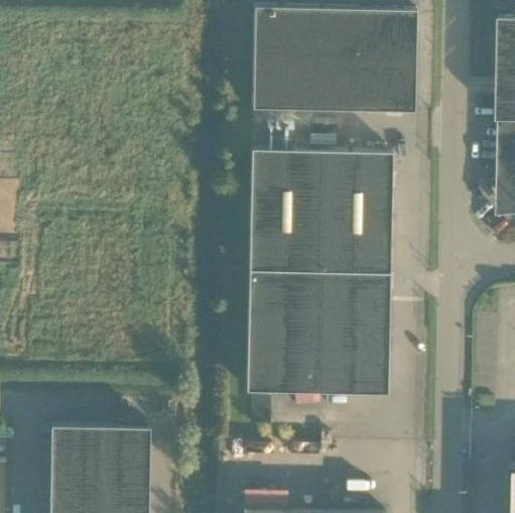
[(253,108),(414,111),(416,10),(255,7),(253,108)]
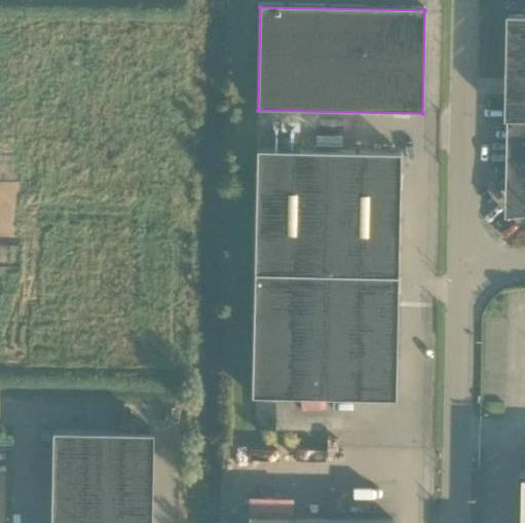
[(514,193),(524,204),(524,17),(509,17),(507,122),(515,122),(514,193)]
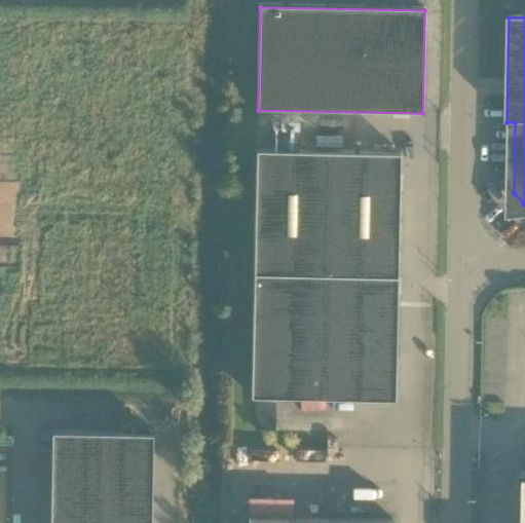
[(252,399),(395,402),(400,155),(256,152),(252,399)]
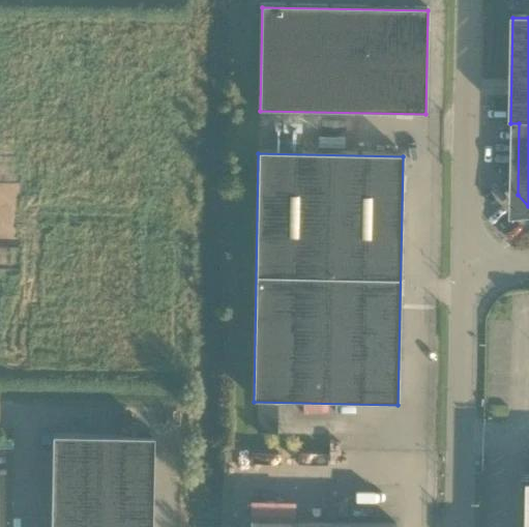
[(152,526),(154,439),(53,437),(51,526),(152,526)]
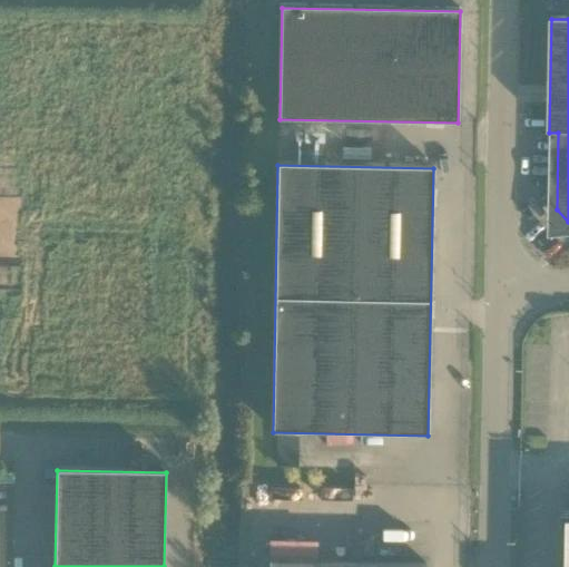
[(271,544),(270,563),(316,564),(316,545),(271,544)]
